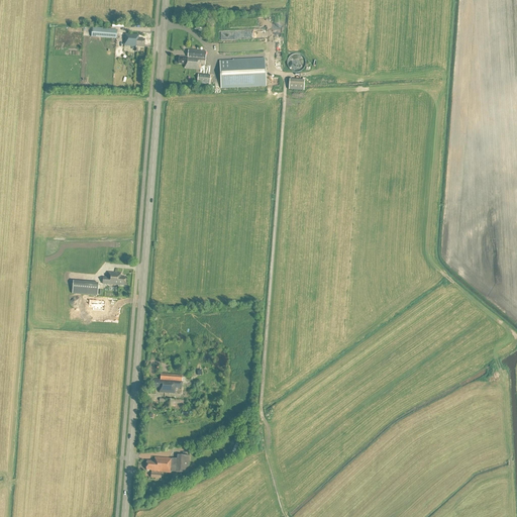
[(83,36),(116,39),(117,30),(84,27),(83,36)]
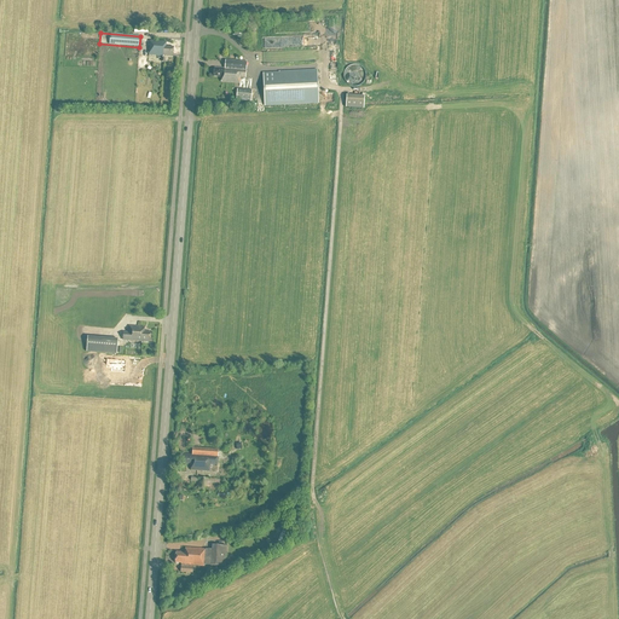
[(166,47),(166,42),(150,41),(149,56),(162,57),(161,62),(165,62),(165,56),(173,57),(173,47),(166,47)]
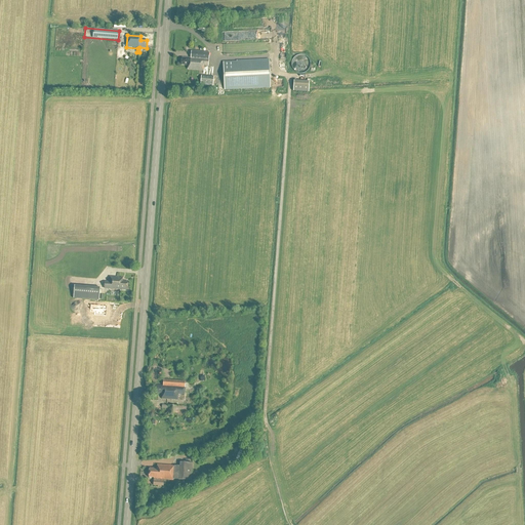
[(188,66),(188,70),(203,71),(203,66),(208,67),(209,52),(191,51),(191,58),(182,57),(182,65),(188,66)]
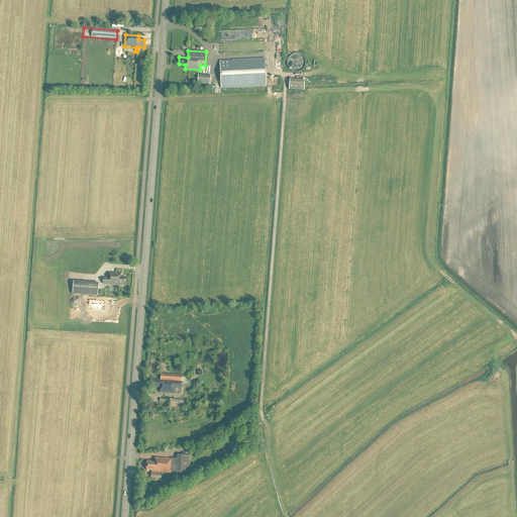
[(266,86),(265,60),(220,62),(221,88),(266,86)]
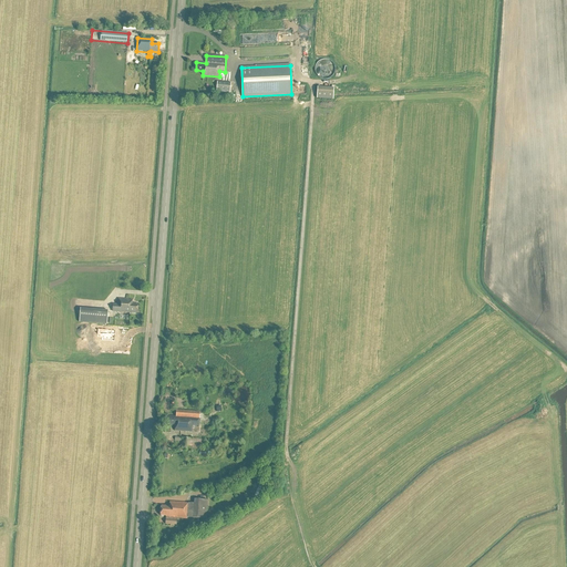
[(334,89),(318,88),(317,99),(333,100),(334,89)]
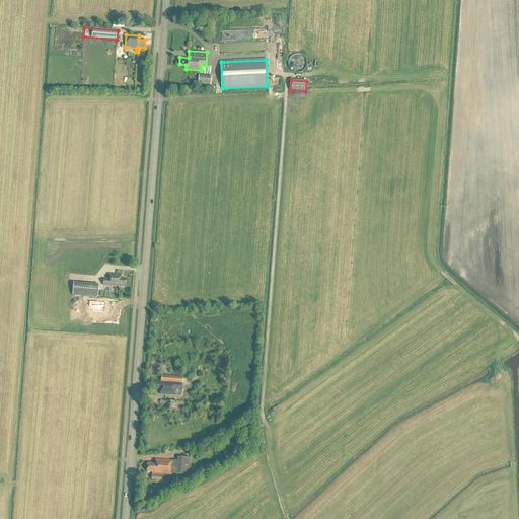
[(103,278),(102,285),(126,287),(127,279),(121,279),(122,275),(108,274),(108,279),(103,278)]
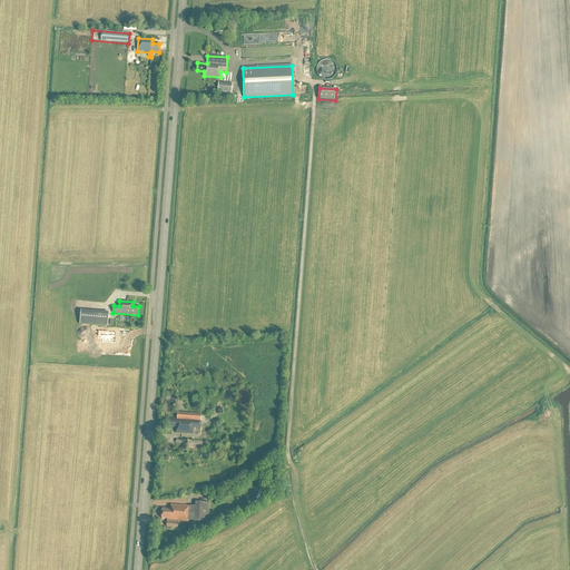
[(108,313),(105,313),(80,311),(79,324),(107,326),(108,313)]
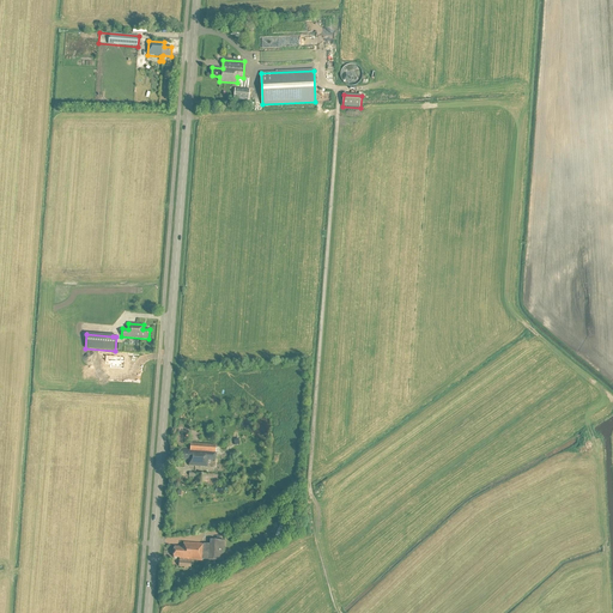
[(107,357),(107,365),(111,365),(111,369),(126,370),(126,358),(107,357)]
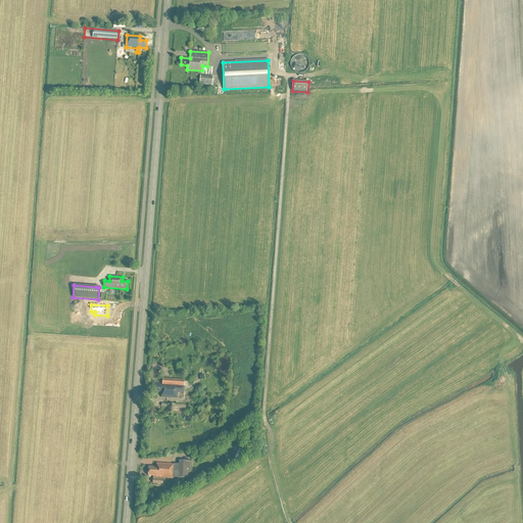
[(178,392),(184,393),(185,380),(162,378),(162,384),(155,384),(154,391),(161,392),(161,397),(177,398),(178,392)]
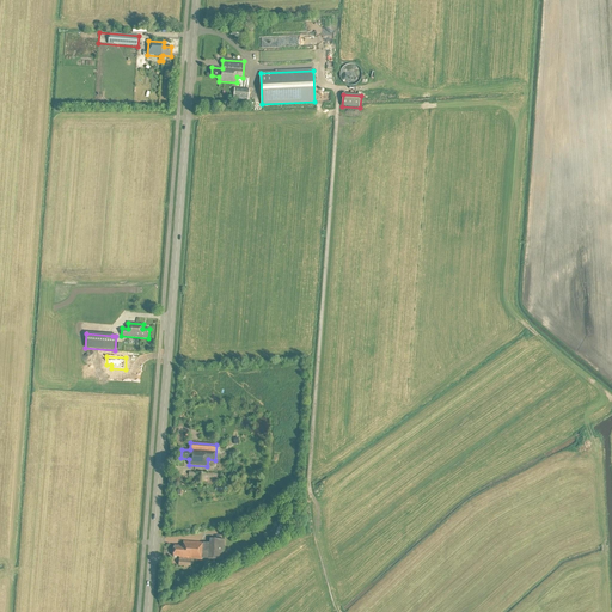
[(206,473),(206,484),(218,484),(218,475),(214,475),(206,473)]
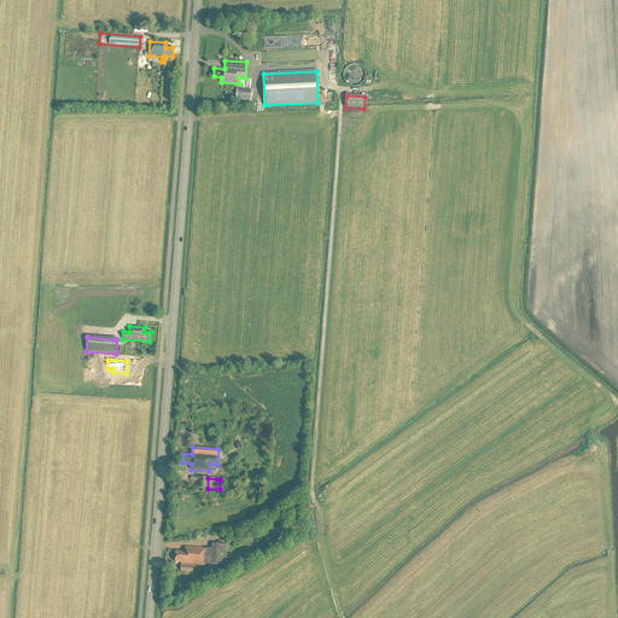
[(211,549),(205,548),(185,547),(185,552),(176,552),(175,561),(181,563),(180,571),(193,572),(193,565),(204,566),(204,564),(225,566),(227,546),(213,544),(211,549)]
